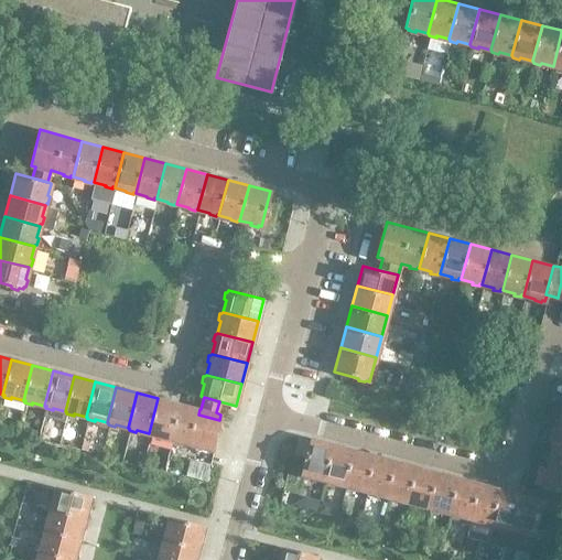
[(170,439),(179,404),(158,398),(149,433),(150,433),(150,435),(157,438),(158,435),(170,439)]
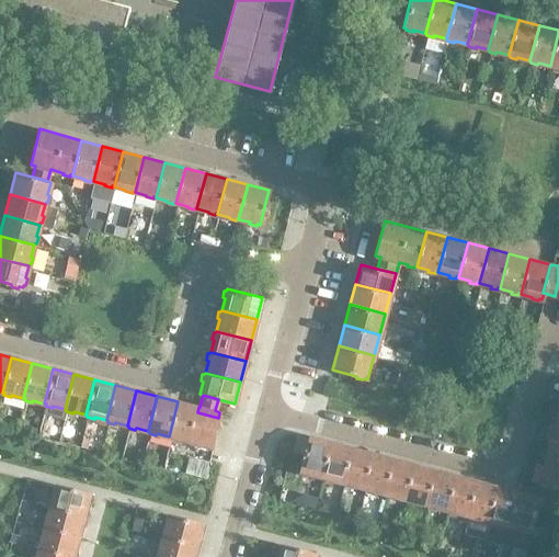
[(193,427),(197,412),(198,407),(178,401),(169,436),(170,436),(170,439),(177,441),(178,439),(190,442),(193,427)]
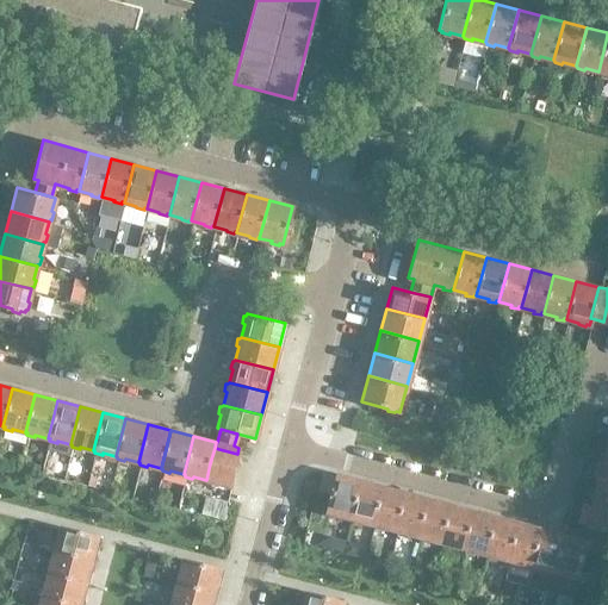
[(233,469),(237,454),(215,448),(210,463),(233,469)]
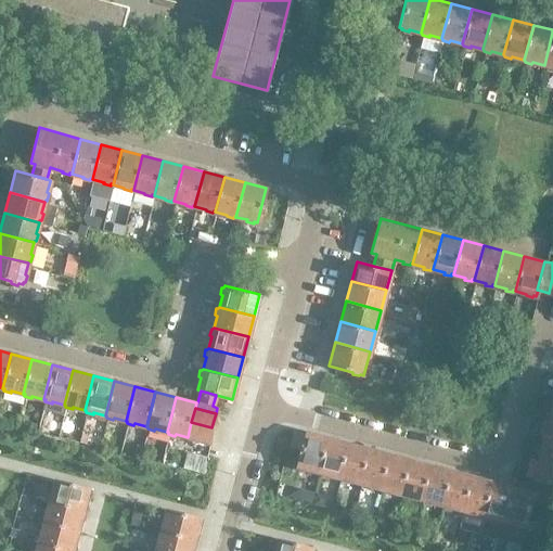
[(552,438),(552,417),(548,415),(548,418),(545,417),(543,424),(545,424),(542,436),(552,438)]
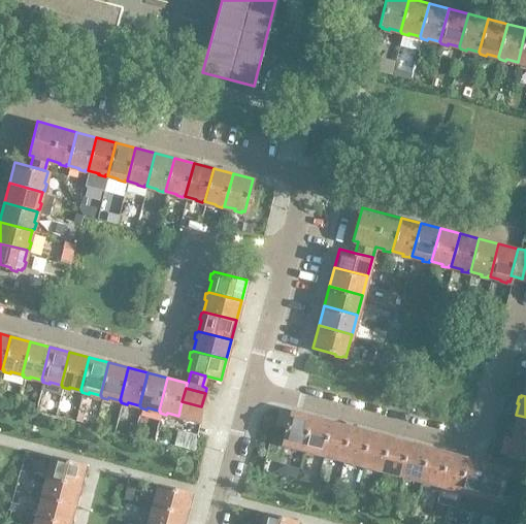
[(198,421),(201,406),(182,401),(178,416),(198,421)]
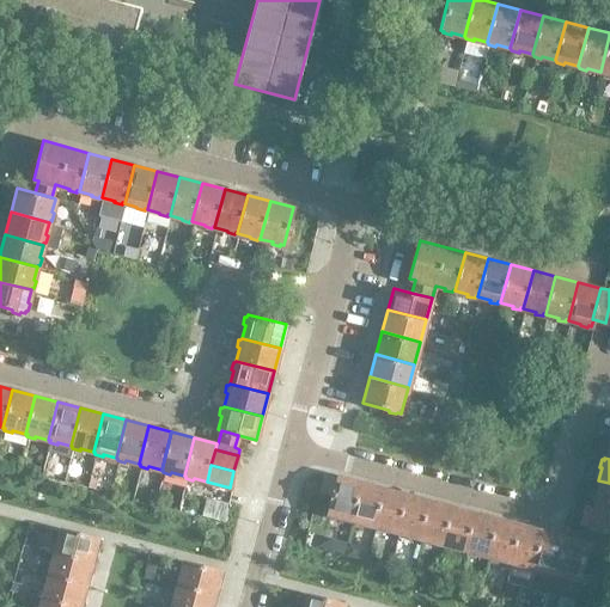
[(351,520),(360,480),(337,474),(330,501),(328,500),(325,508),(328,508),(327,513),(330,514),(329,516),(337,517),(337,516),(351,520)]
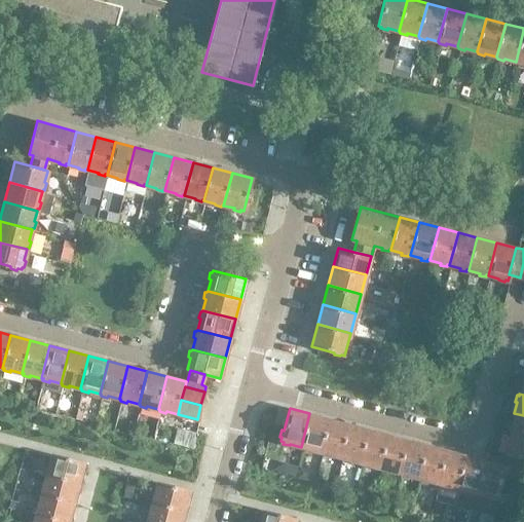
[(321,452),(329,418),(309,413),(301,447),(303,447),(302,449),(309,450),(309,449),(321,452)]
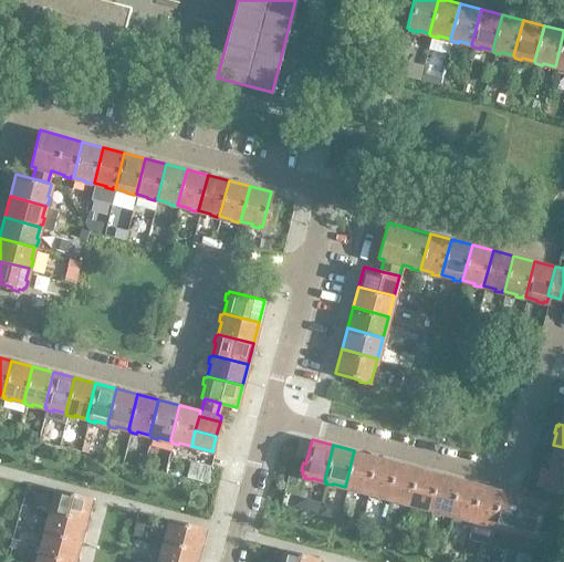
[(563,470),(563,447),(553,445),(553,447),(551,446),(550,454),(551,454),(547,466),(563,470)]
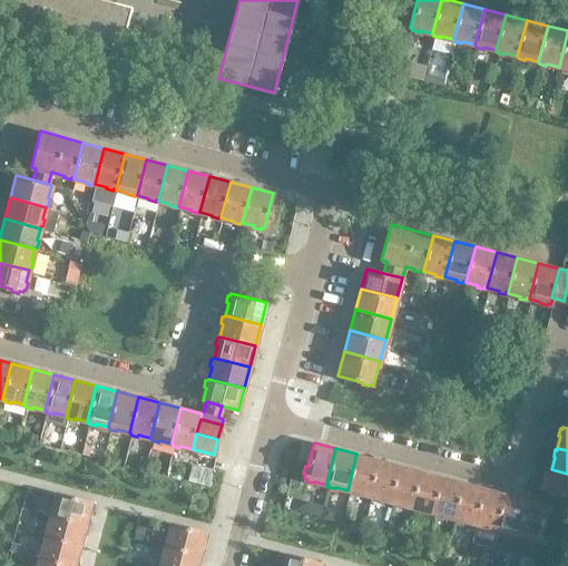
[(369,496),(378,460),(356,454),(348,490),(350,490),(349,493),(356,495),(356,493),(369,496)]
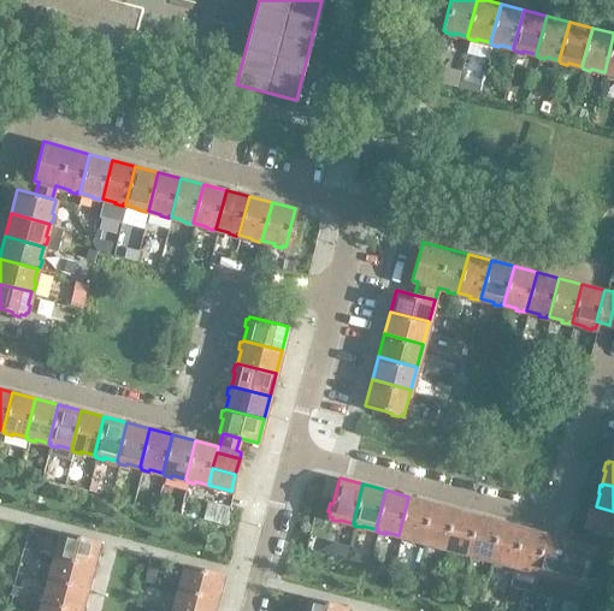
[(421,541),(431,503),(408,497),(399,535),(400,535),(400,538),(408,540),(408,538),(421,541)]
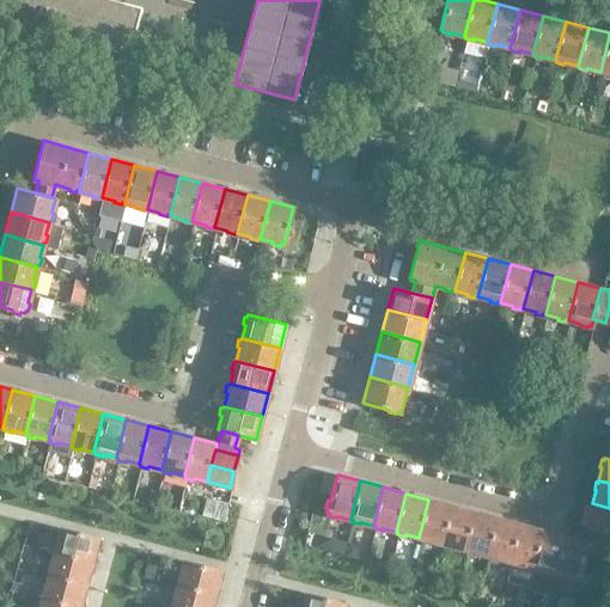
[(441,544),(451,506),(428,500),(419,538),(420,538),(420,540),(427,543),(428,540),(441,544)]
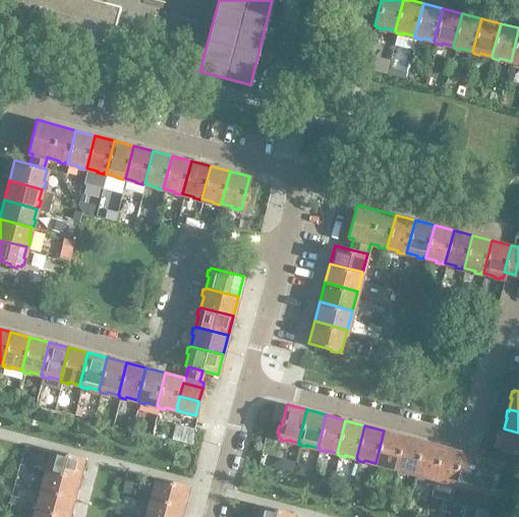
[(518,433),(504,428),(504,431),(502,429),(501,437),(502,437),(499,449),(502,450),(518,454),(518,433)]
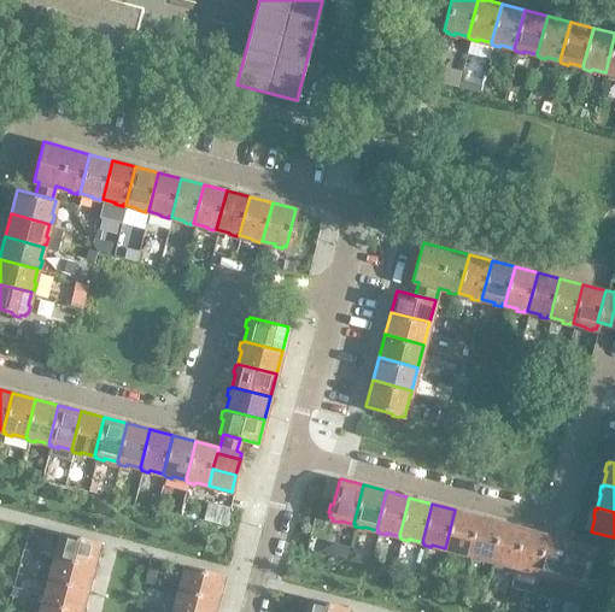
[(468,554),(478,516),(455,510),(445,548),(446,548),(446,551),(454,553),(455,551),(468,554)]
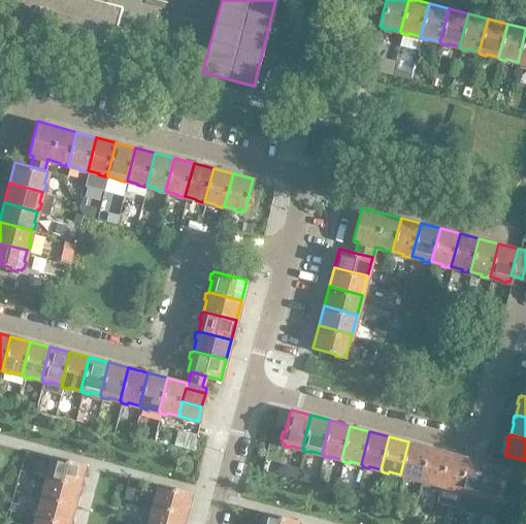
[(420,480),(428,447),(408,441),(400,475),(401,475),(401,477),(407,479),(408,477),(420,480)]
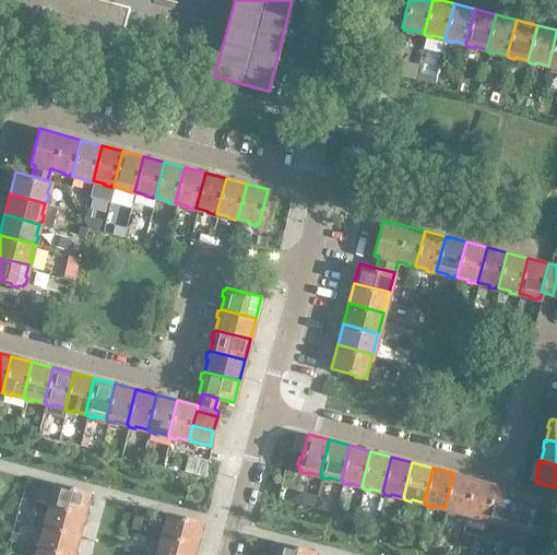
[(465,514),(474,479),(453,473),(445,508),(446,508),(446,510),(452,512),(453,510),(465,514)]
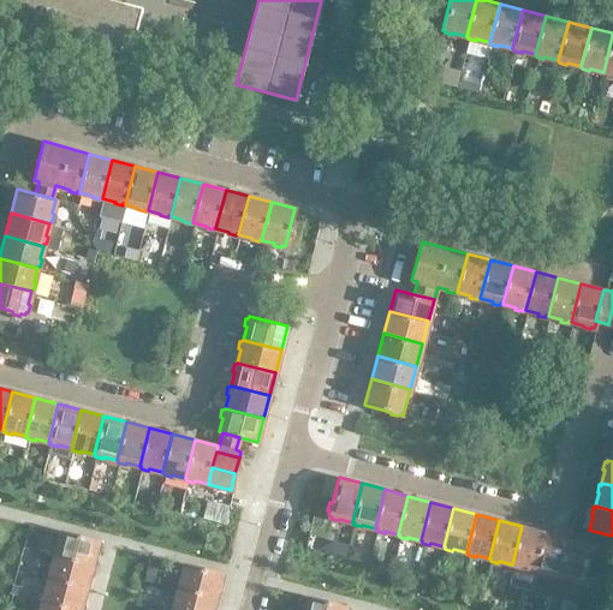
[(535,570),(545,532),(522,526),(512,564),(513,564),(513,567),(521,569),(522,567),(535,570)]
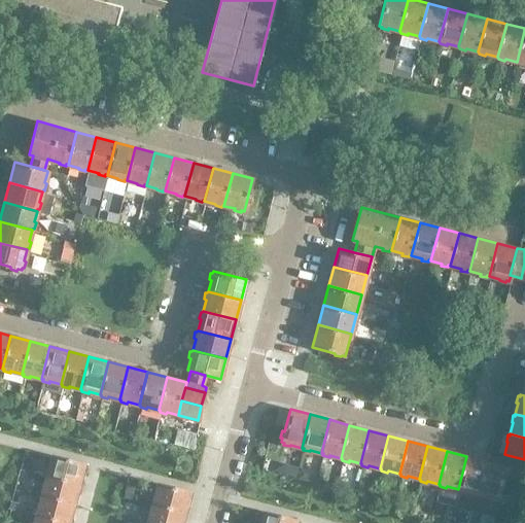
[(78,485),(84,463),(51,454),(50,458),(48,458),(46,464),(48,465),(45,477),(78,485)]
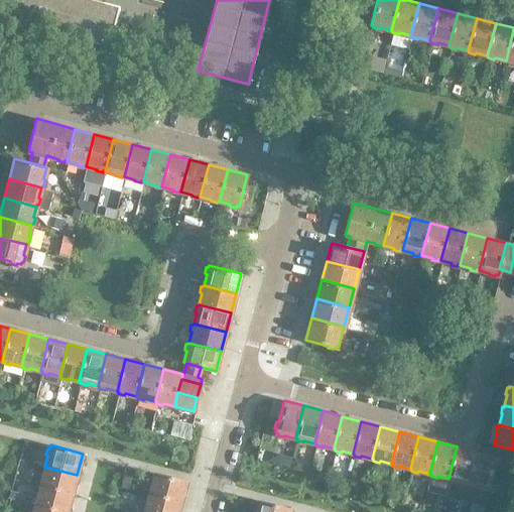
[(513,475),(513,450),(497,445),(495,456),(496,457),(493,466),(501,468),(500,472),(513,475)]
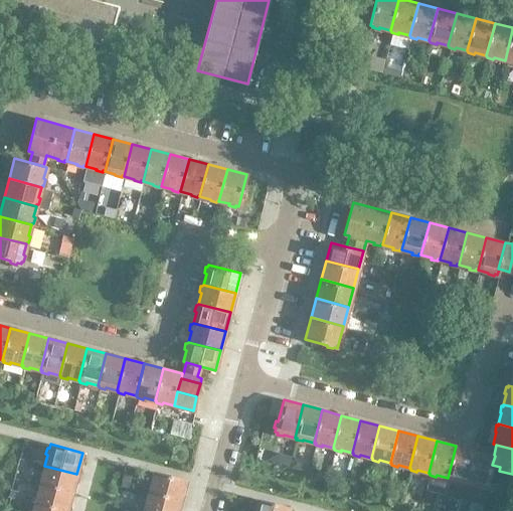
[(467,483),(475,451),(456,446),(448,478),(449,478),(449,480),(455,482),(456,480),(467,483)]
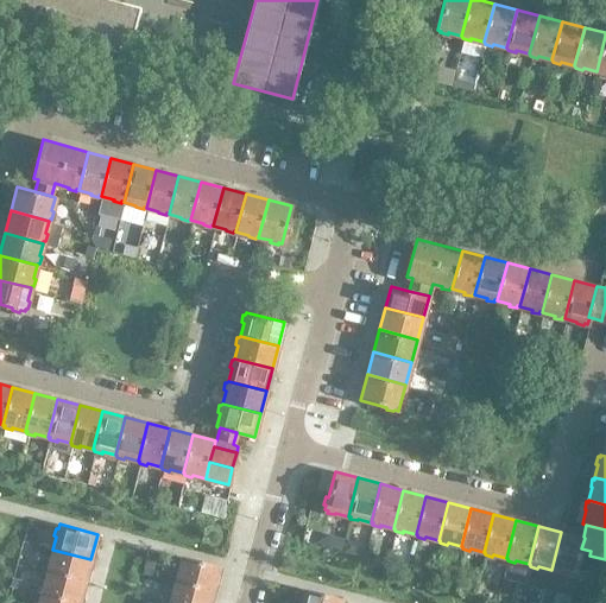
[(580,553),(581,548),(585,538),(584,537),(561,532),(551,570),(553,570),(553,572),(560,575),(561,572),(574,576),(580,553)]
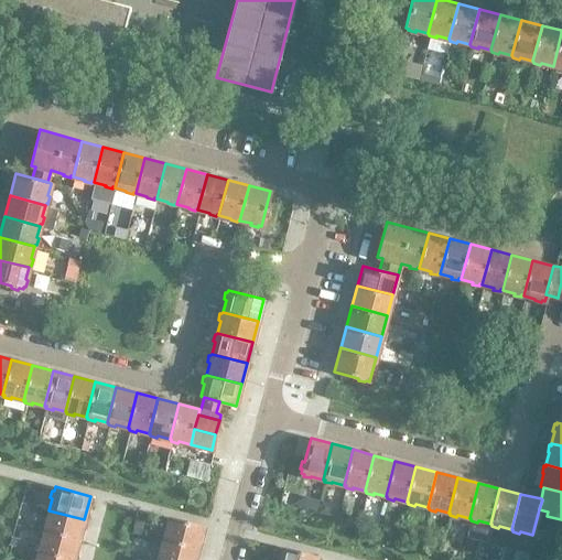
[(78,540),(84,519),(49,510),(49,512),(46,512),(44,518),(46,519),(43,530),(78,540)]
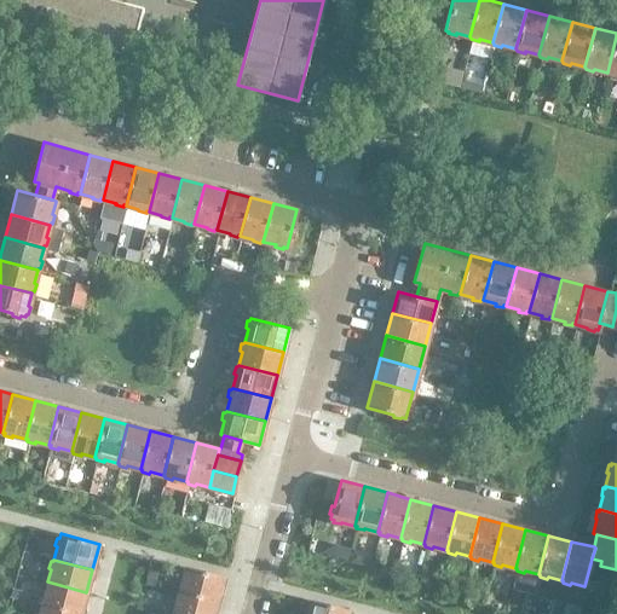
[(217,602),(224,577),(185,567),(184,571),(182,571),(179,578),(182,579),(178,592),(217,602)]
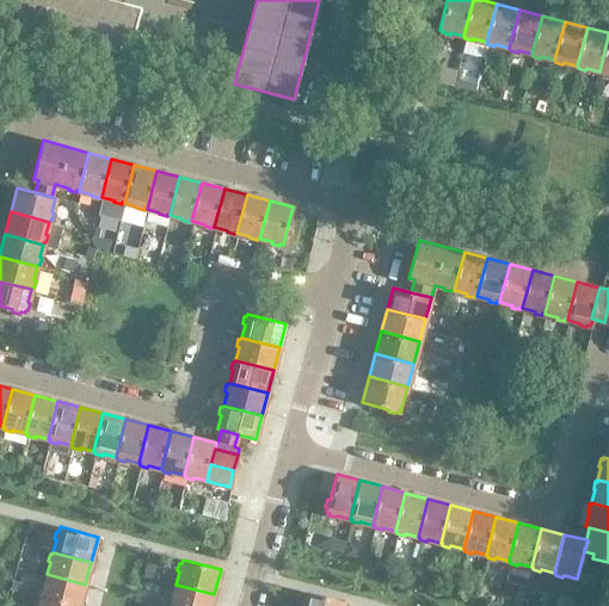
[(74,605),(79,605),(85,585),(47,574),(47,576),(44,575),(42,583),(44,585),(41,597),(74,605)]
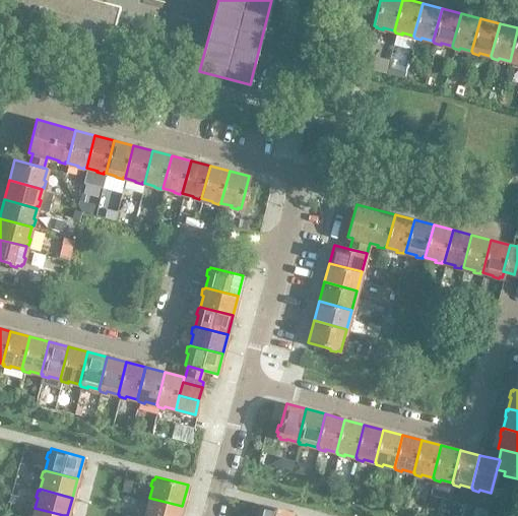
[(179,515),(182,506),(149,498),(149,499),(147,499),(145,505),(147,506),(144,515),(179,515)]
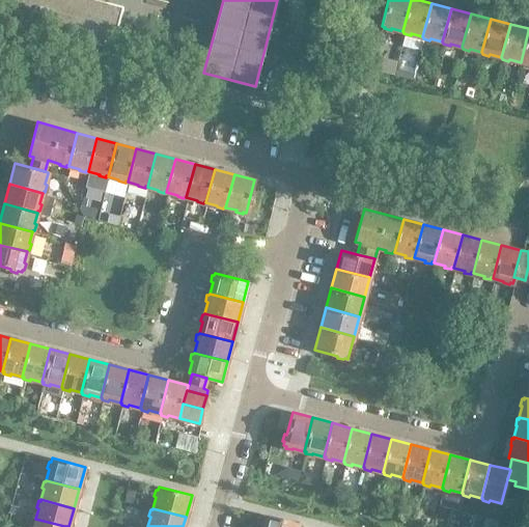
[(297,526),(299,523),(265,515),(263,519),(262,518),(260,525),(262,525),(261,526),(297,526)]
